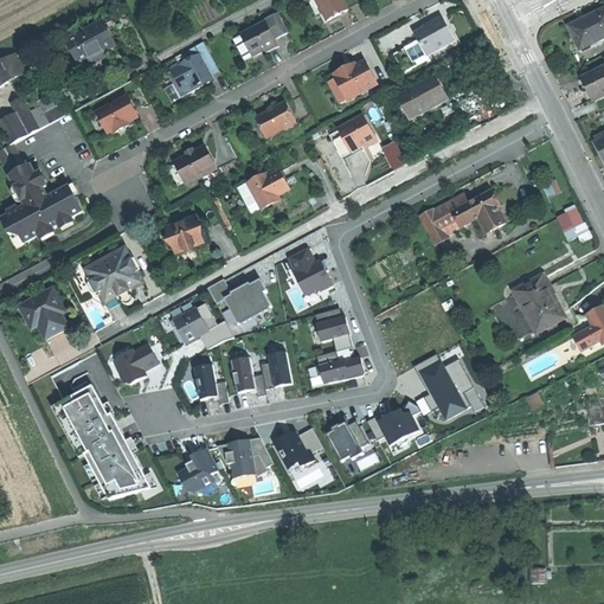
[(349,6),(346,0),(310,0),(317,14),(326,11),(329,18),(340,12),(349,6)]
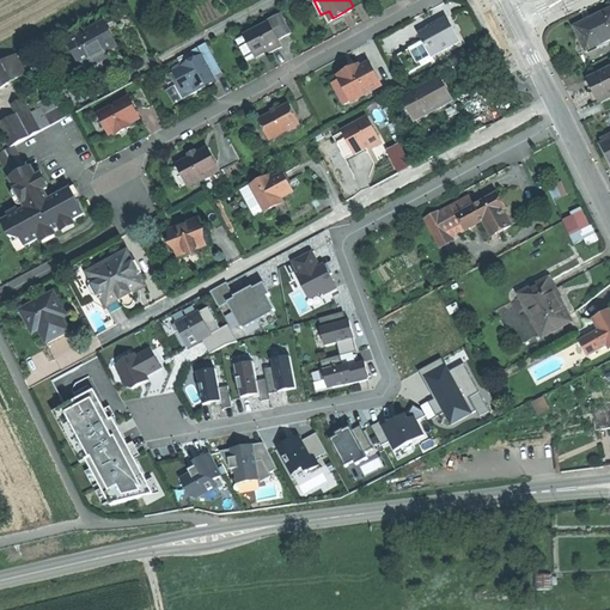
[(584,48),(609,35),(609,6),(591,16),(573,24),(584,48)]
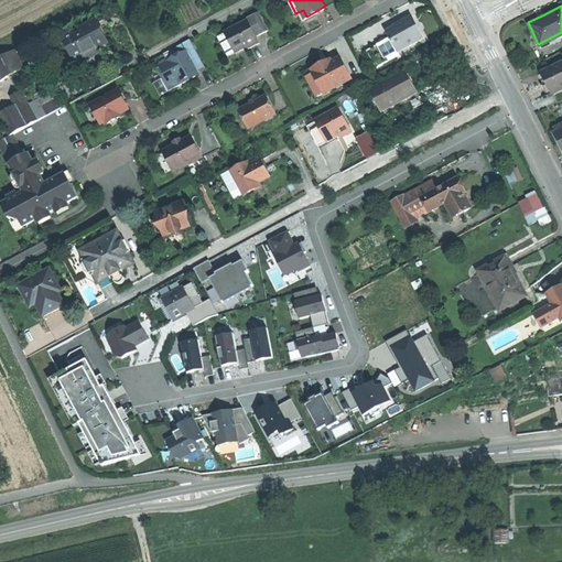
[(248,17),(256,32),(268,26),(258,9),(247,15),(247,17),(248,17)]
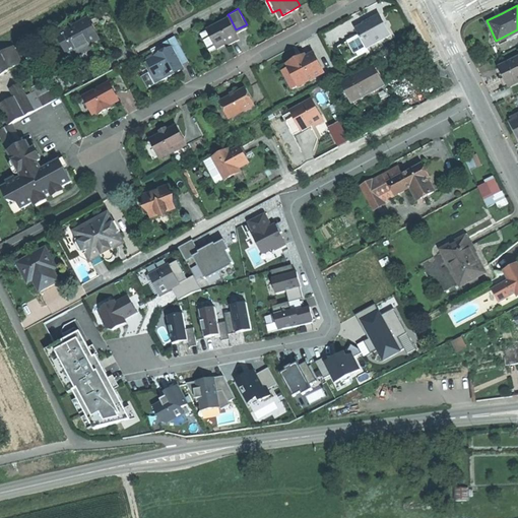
[(368,46),(369,46),(391,31),(380,12),(366,20),(355,26),(360,34),(368,46)]
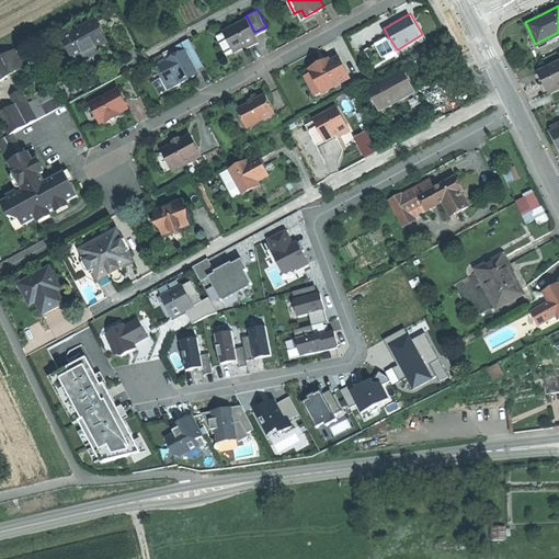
[(94,16),(61,34),(75,59),(86,54),(87,57),(99,50),(94,43),(105,37),(101,29),(94,16)]
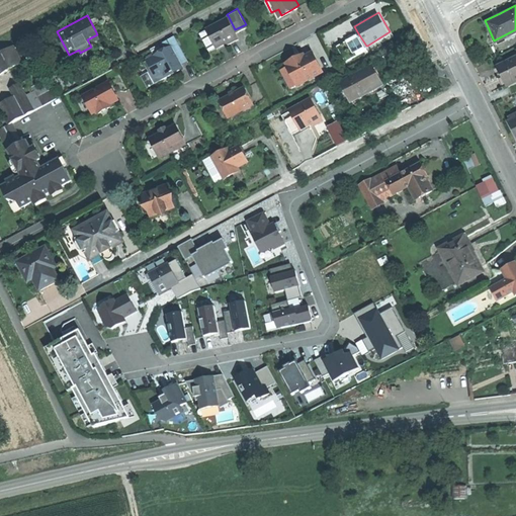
[(209,33),(216,45),(227,38),(237,33),(235,29),(228,15),(227,15),(206,26),(209,33)]
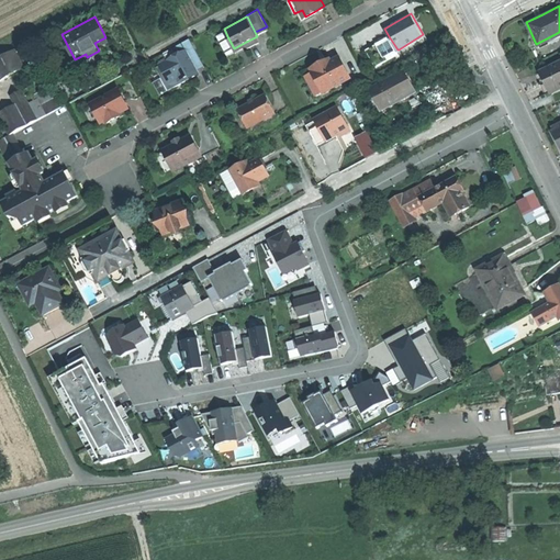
[(227,36),(221,41),(226,53),(234,48),(227,36)]
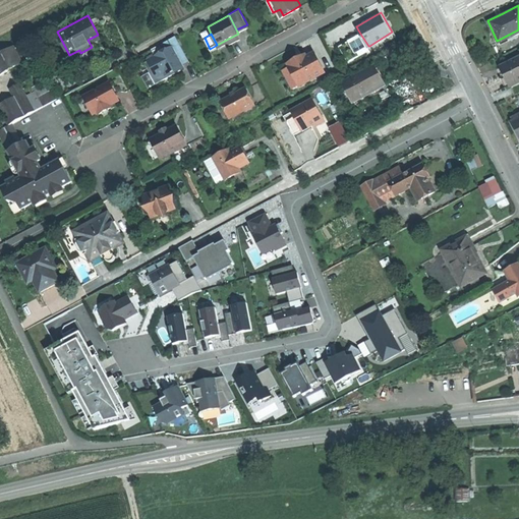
[(350,40),(359,56),(371,49),(369,46),(368,46),(360,34),(350,40)]
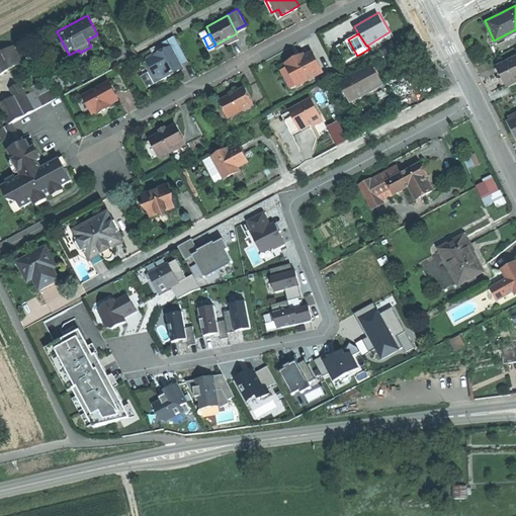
[(158,43),(162,50),(172,45),(181,63),(186,60),(172,34),(158,43)]
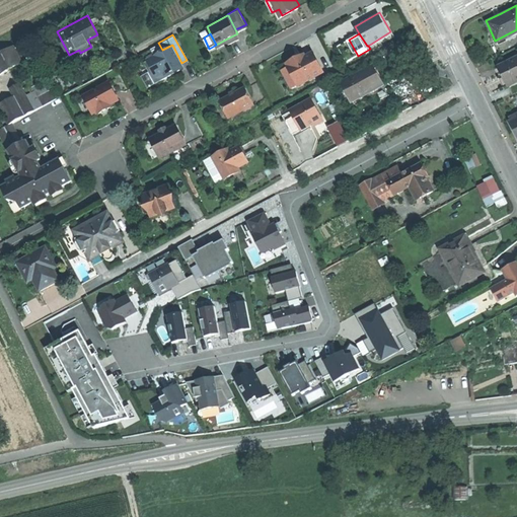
[(348,62),(358,56),(349,40),(339,46),(348,62)]
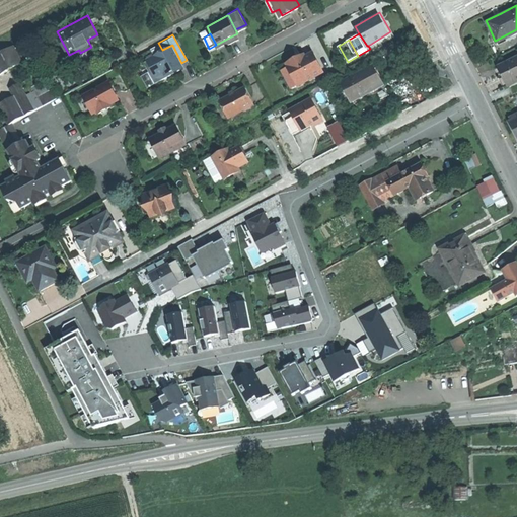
[(12,44),(0,50),(0,71),(21,60),(12,44)]
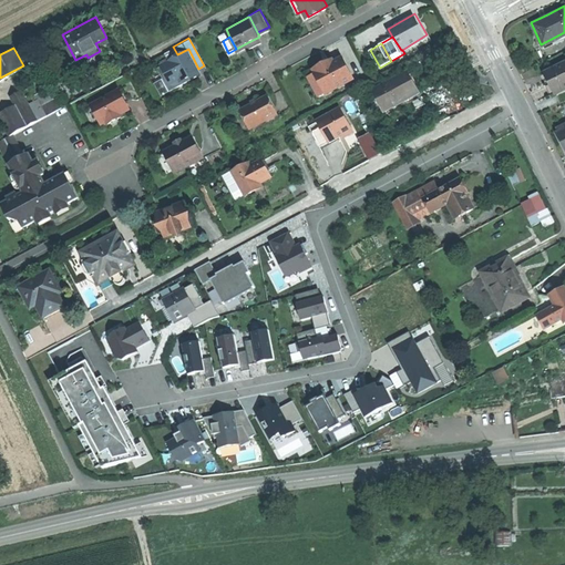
[(156,67),(165,82),(168,80),(172,85),(186,79),(199,71),(198,69),(188,49),(177,54),(156,67)]
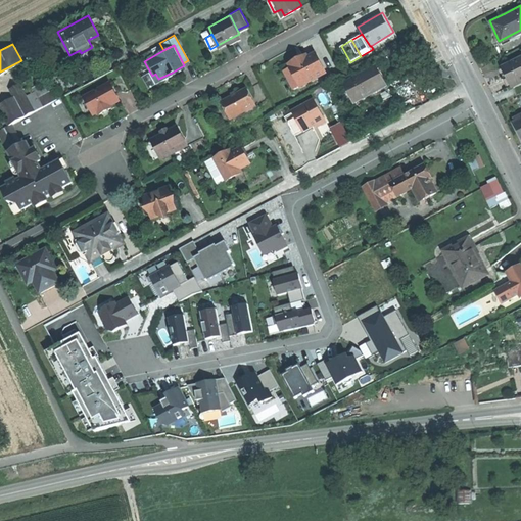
[(302,57),(291,63),(301,84),(327,70),(317,52),(308,57),(303,59),(302,57)]
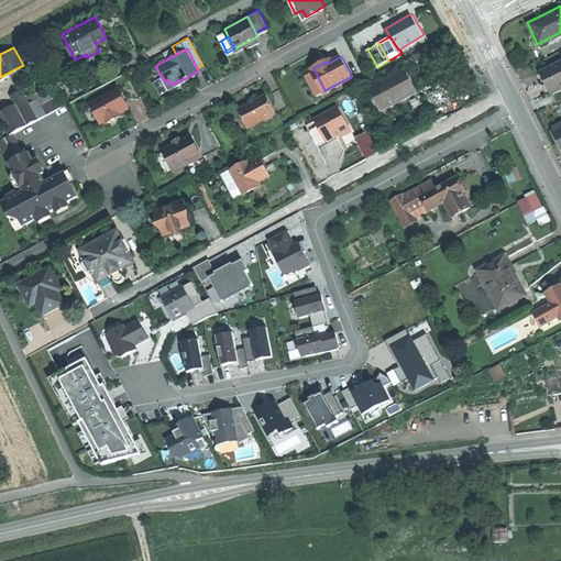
[(550,92),(560,86),(560,59),(540,70),(545,80),(550,92)]
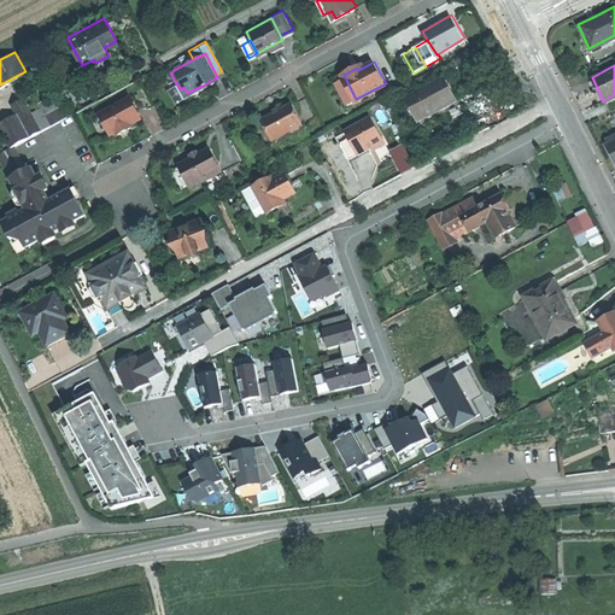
[(356,99),(344,75),(335,78),(347,103),(356,99)]
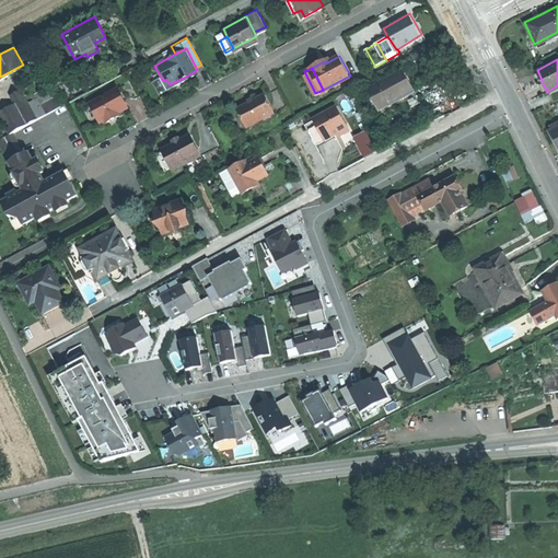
[(407,79),(403,69),(369,86),(380,107),(413,90),(407,79)]
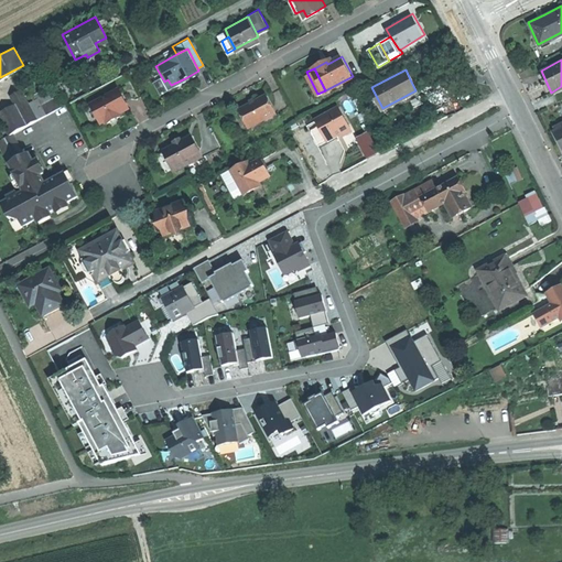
[(118,85),(94,98),(104,118),(106,117),(108,120),(115,116),(121,112),(119,109),(129,104),(118,85)]
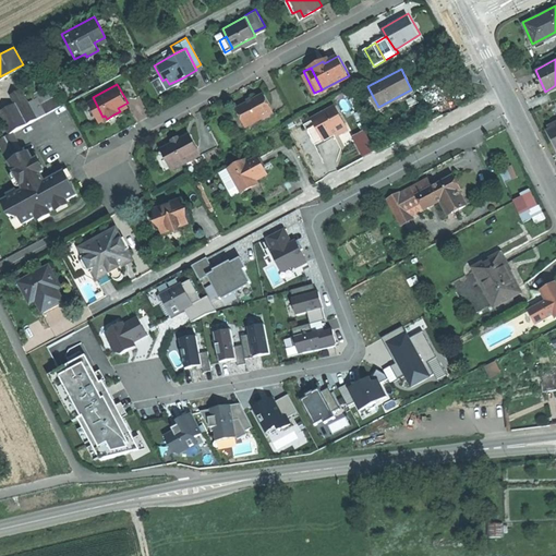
[(12,130),(45,112),(36,97),(27,101),(20,88),(8,95),(12,104),(0,110),(0,121),(7,133),(12,130)]
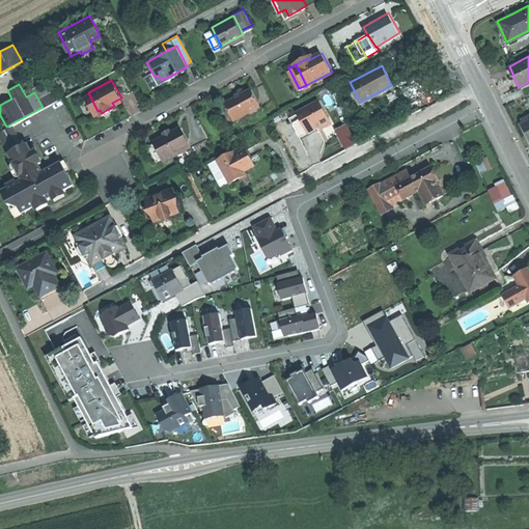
[(251,88),(241,93),(237,95),(227,101),(237,118),(260,106),(251,88)]
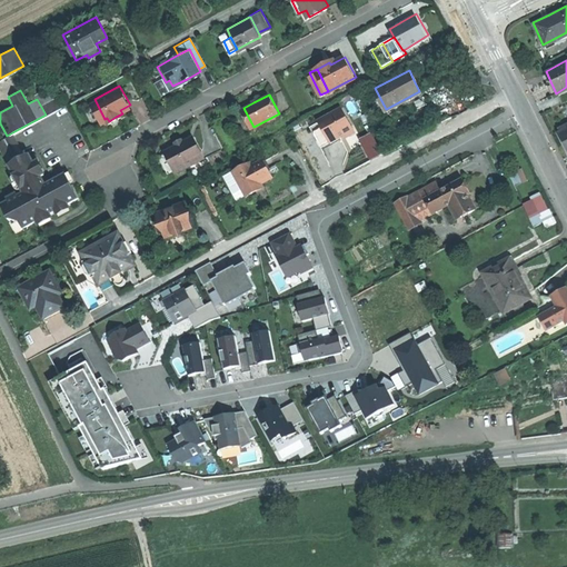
[(344,106),(319,119),(320,120),(331,139),(331,140),(346,132),(355,127),(344,106)]
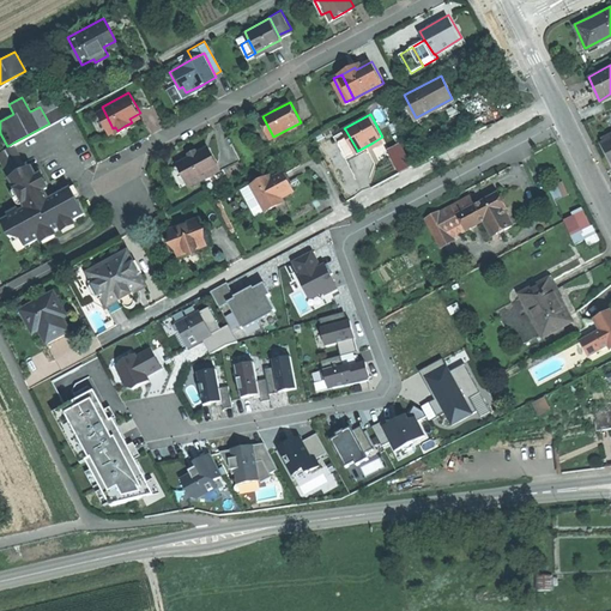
[(348,155),(357,150),(345,129),(336,134),(348,155)]
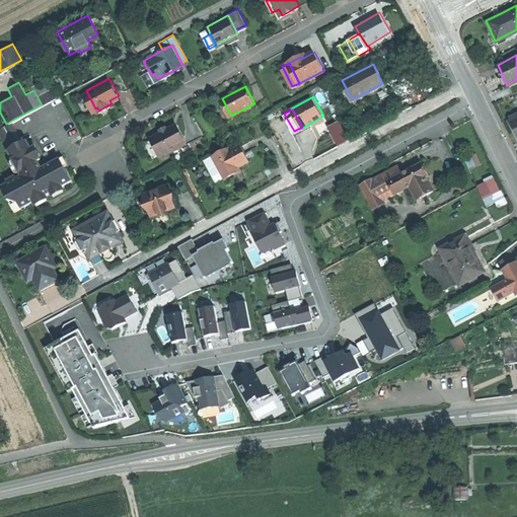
[(347,139),(337,120),(326,126),(337,144),(347,139)]
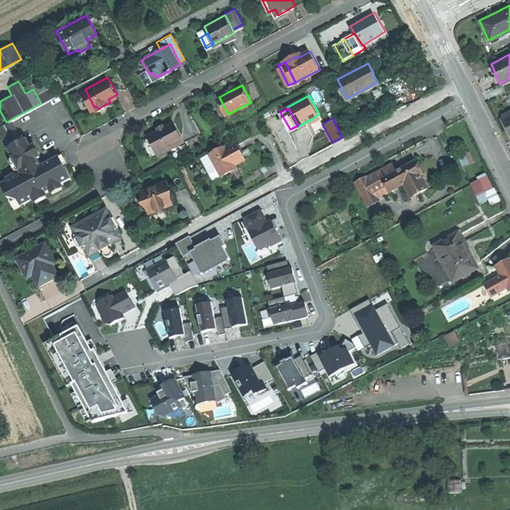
[(6,122),(0,125),(0,137),(5,147),(18,172),(14,174),(13,172),(4,177),(5,180),(0,182),(0,185),(7,197),(15,199),(18,205),(70,178),(63,163),(65,162),(61,154),(58,155),(58,154),(40,164),(38,160),(35,155),(39,153),(33,142),(29,145),(25,138),(22,139),(11,119),(6,122)]
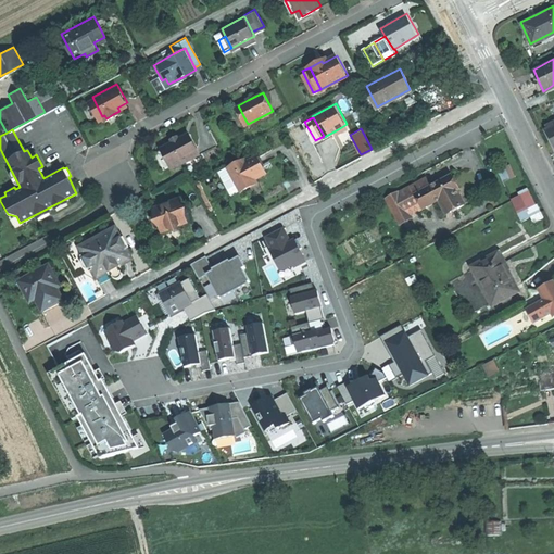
[(192,136),(180,141),(173,146),(164,150),(175,170),(202,155),(192,136)]
